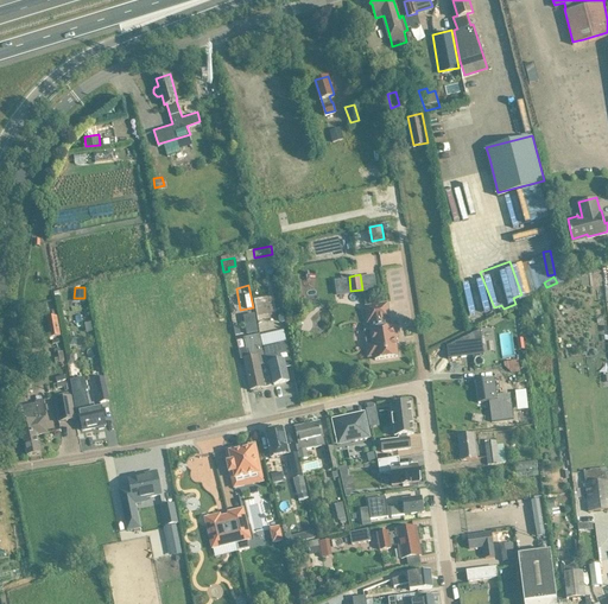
[(368,355),(374,354),(375,357),(398,354),(396,336),(398,336),(396,324),(388,325),(387,317),(390,317),(387,302),(365,305),(367,320),(369,320),(371,328),(363,328),(368,355)]
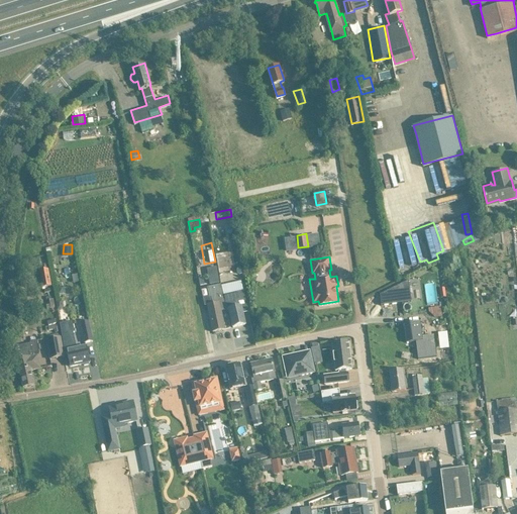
[(216,265),(208,266),(211,282),(219,281),(216,265)]
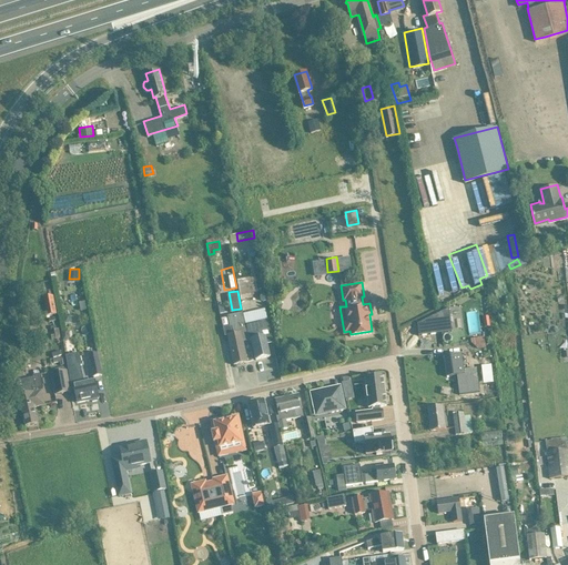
[(47,314),(57,312),(52,293),(43,295),(47,314)]
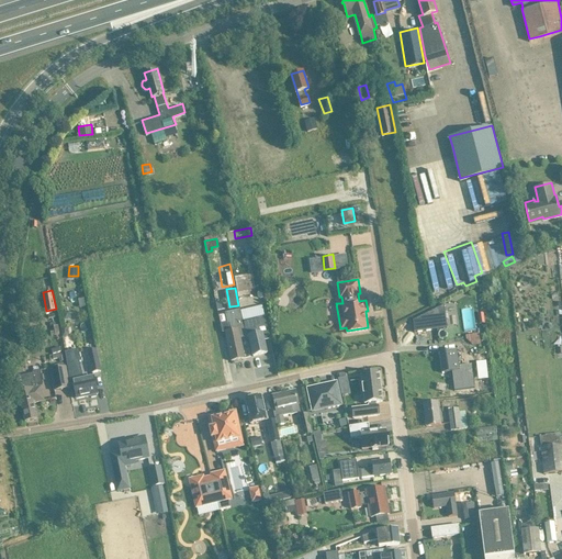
[(262,303),(240,309),(243,319),(247,335),(248,334),(254,354),(267,350),(263,335),(269,334),(265,314),(262,303)]
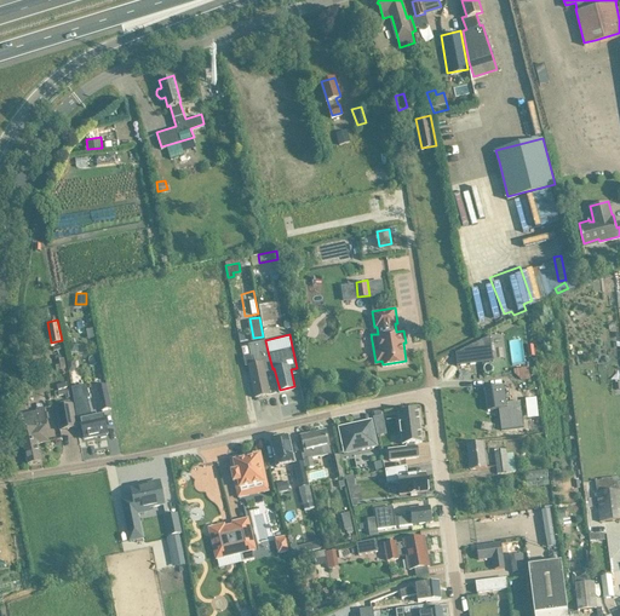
[(489,334),(455,351),(457,364),(493,360),(489,334)]
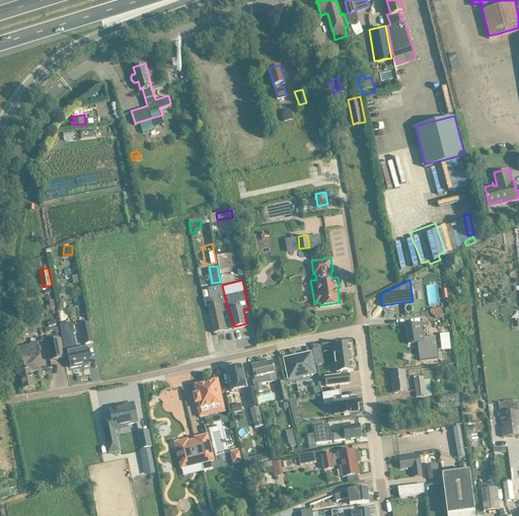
[(213,303),(208,304),(214,330),(226,328),(222,309),(227,308),(221,283),(208,286),(210,296),(212,296),(213,303)]
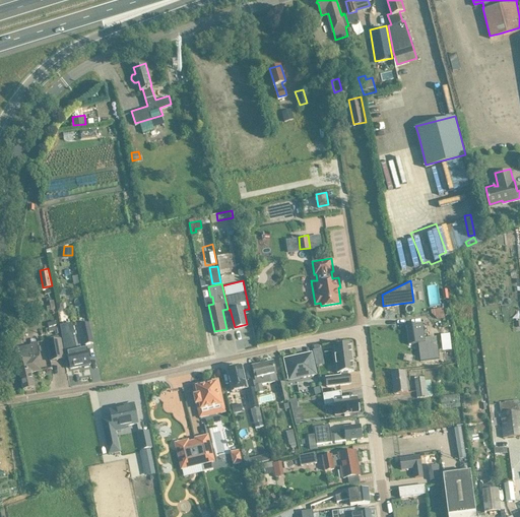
[(85,343),(93,341),(88,320),(80,323),(85,343)]
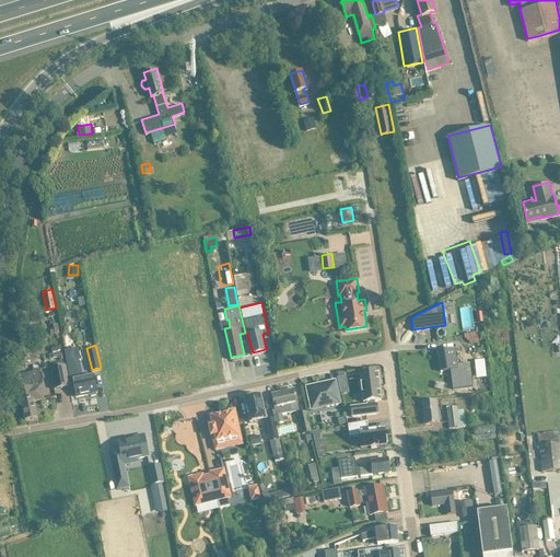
[(94,373),(82,375),(81,369),(79,369),(77,359),(81,358),(79,346),(65,349),(70,381),(73,381),(77,394),(90,392),(91,393),(95,393),(96,390),(97,390),(94,373)]
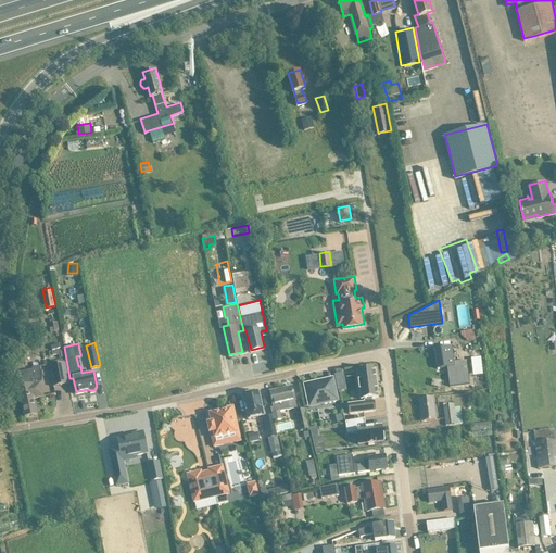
[(445,346),(436,348),(438,366),(447,365),(450,385),(469,381),(467,359),(454,360),(452,346),(445,346)]
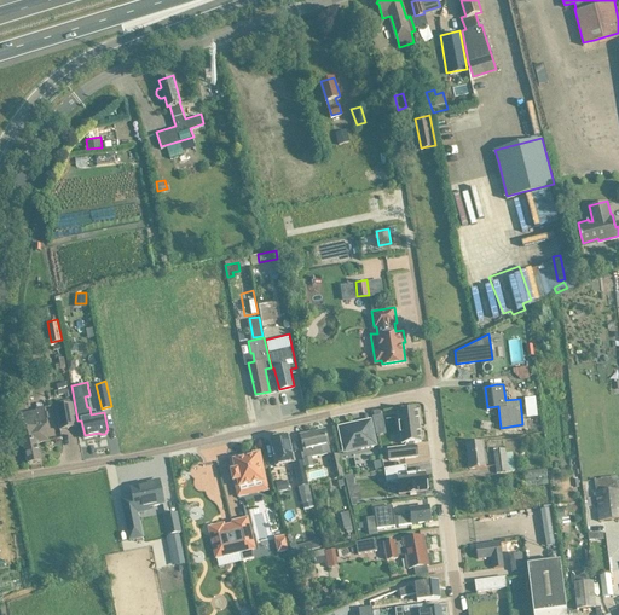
[(69,386),(58,388),(59,393),(65,392),(65,395),(70,395),(69,386)]
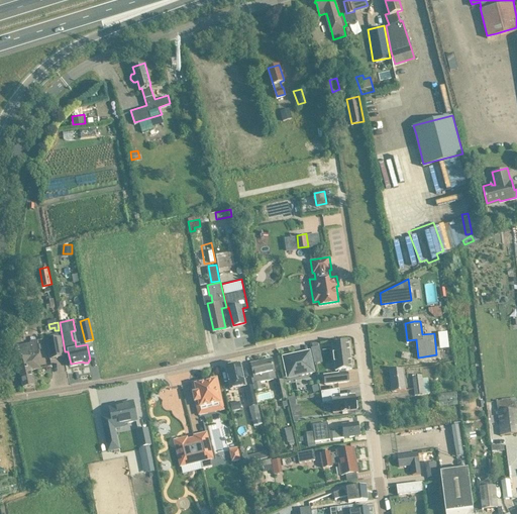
[(45,334),(50,356),(64,354),(60,331),(45,334)]
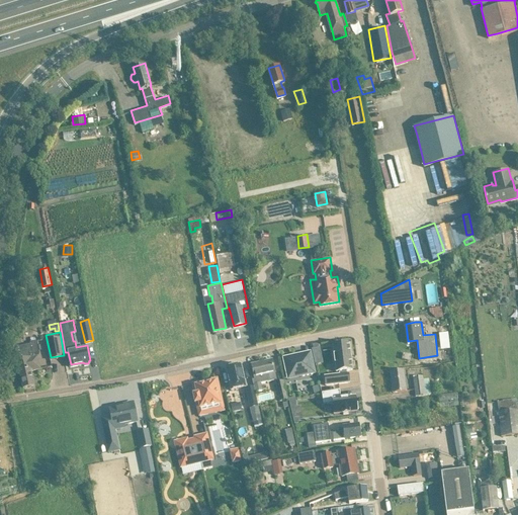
[(16,345),(14,359),(17,369),(19,368),(23,385),(34,383),(31,369),(40,367),(37,354),(30,356),(29,350),(31,350),(30,342),(16,345)]
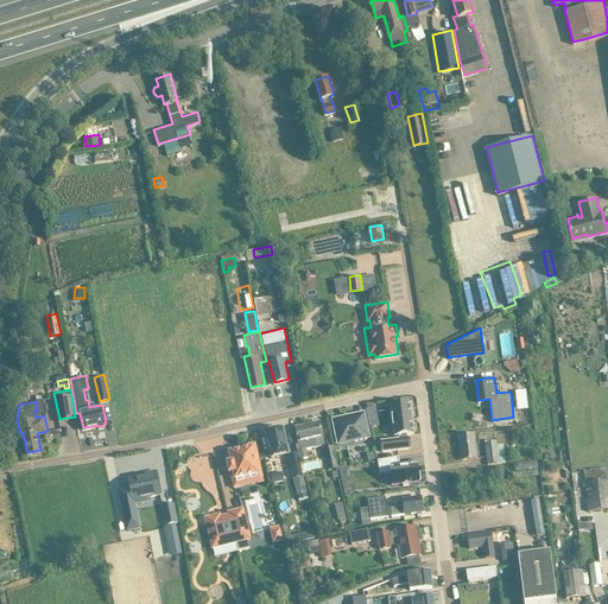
[(412,431),(409,401),(391,404),(394,433),(399,433),(399,437),(380,439),(382,449),(410,446),(409,436),(406,436),(405,431),(412,431)]
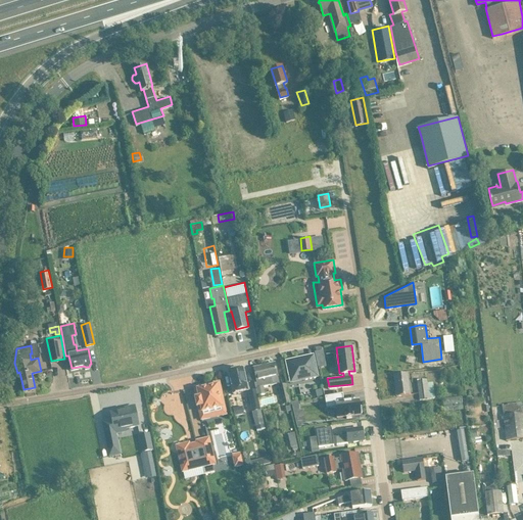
[(453,361),(461,361),(461,346),(453,346),(453,361)]
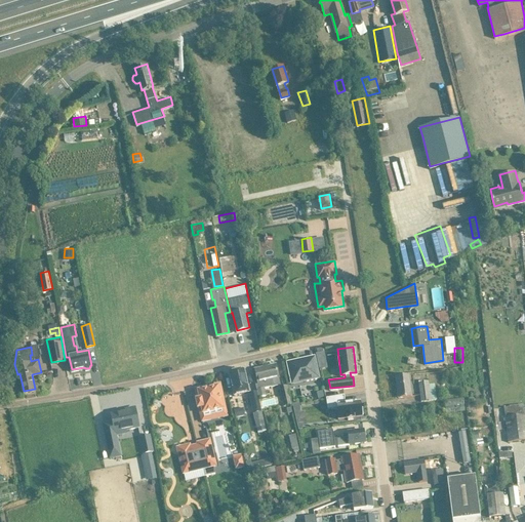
[(304,375),(305,378),(319,375),(315,357),(301,359),(301,358),(286,361),(290,378),(304,375)]
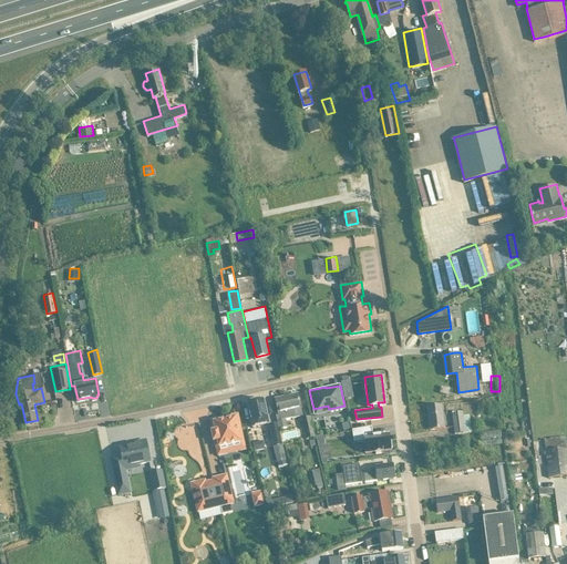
[(278,421),(279,427),(288,424),(286,417),(302,413),(298,391),(276,397),(279,412),(276,413),(278,421)]
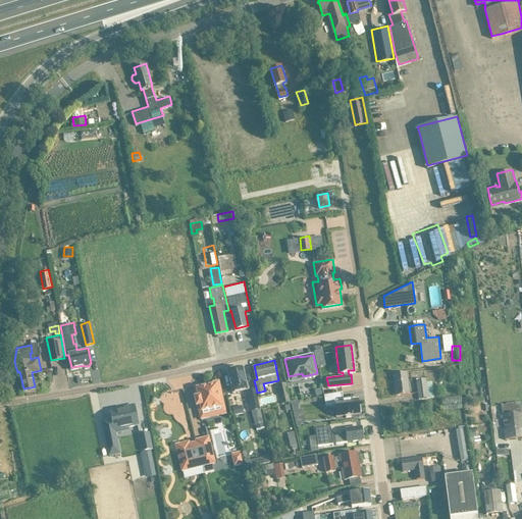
[(248,387),(243,366),(237,367),(236,366),(233,366),(232,366),(230,367),(229,369),(228,369),(233,392),(248,387)]
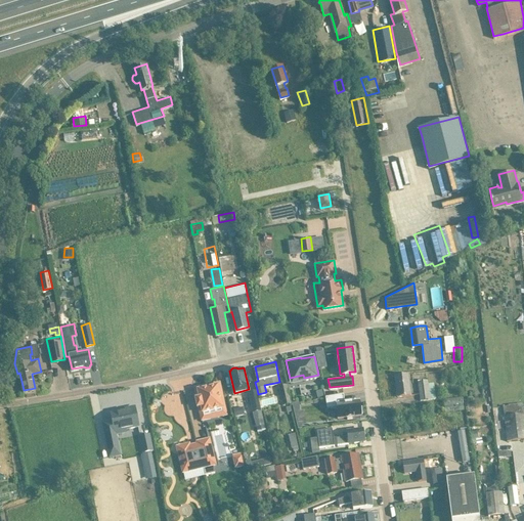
[(407,373),(395,375),(398,395),(410,393),(407,373)]
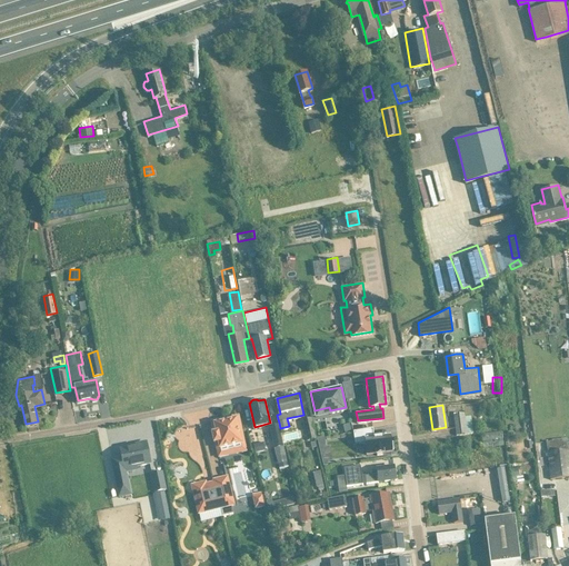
[(465,410),(453,413),(456,434),(473,432),(471,414),(465,415),(465,410)]
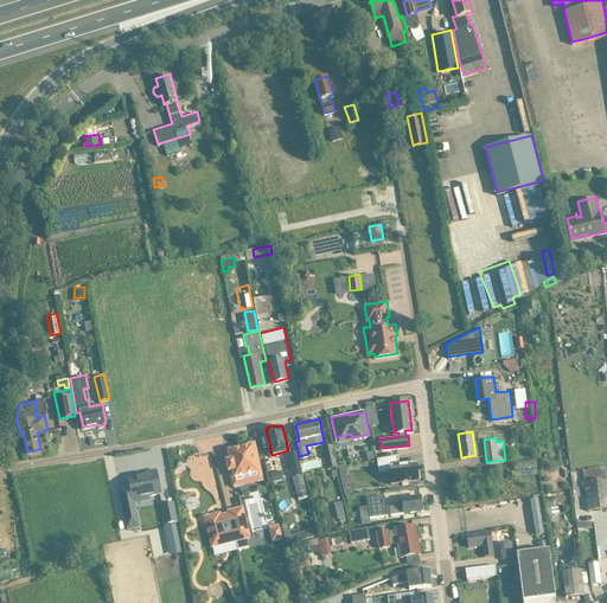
[(231,447),(227,447),(229,460),(227,460),(229,469),(231,469),(232,475),(260,469),(254,441),(238,444),(238,447),(231,449),(231,447)]
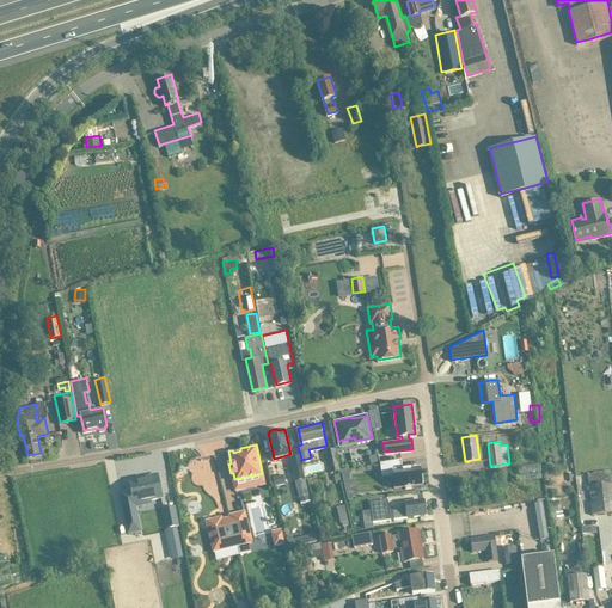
[(326,449),(329,461),(331,471),(340,468),(335,448),(326,449)]
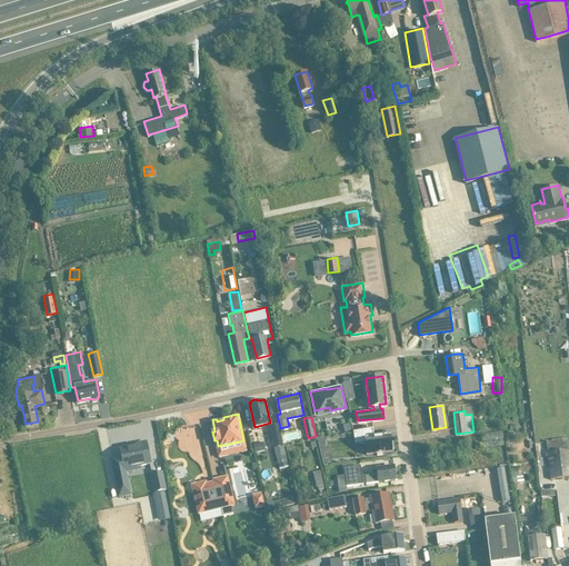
[(279,423),(269,425),(275,447),(279,467),(288,465),(283,445),(279,423)]
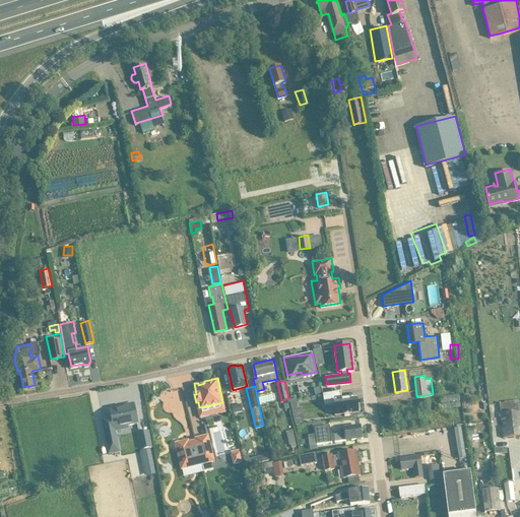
[(359,402),(356,402),(355,396),(341,398),(340,389),(323,392),(325,403),(334,402),(335,412),(344,411),(344,412),(349,412),(349,411),(358,410),(358,407),(359,407),(359,402)]
